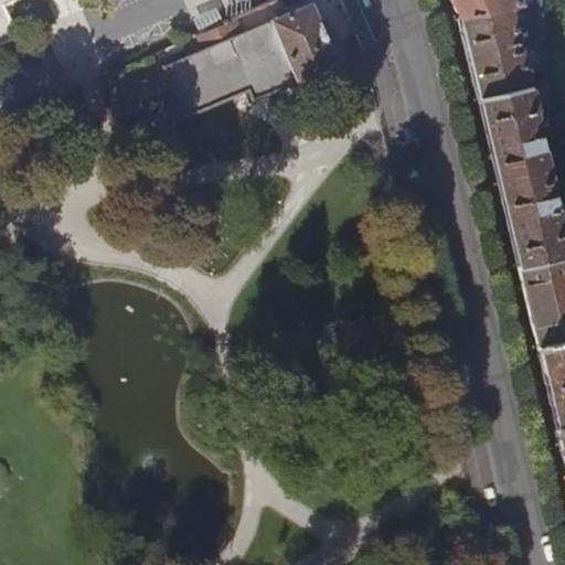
[(0,0),(0,44),(16,38),(2,7),(19,0),(0,0)]
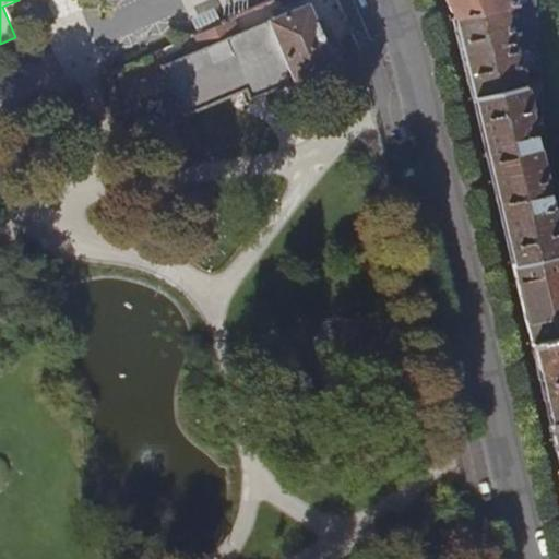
[(445,0),(454,20),(530,0),(445,0)]
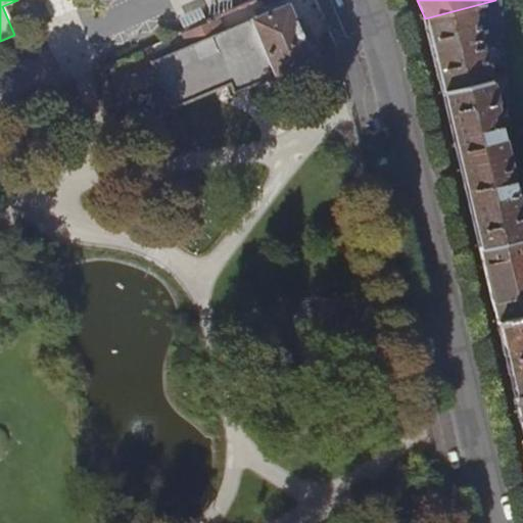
[(504,39),(501,0),(495,0),(425,18),(442,93),(490,81),(482,49),(481,45),(504,39)]
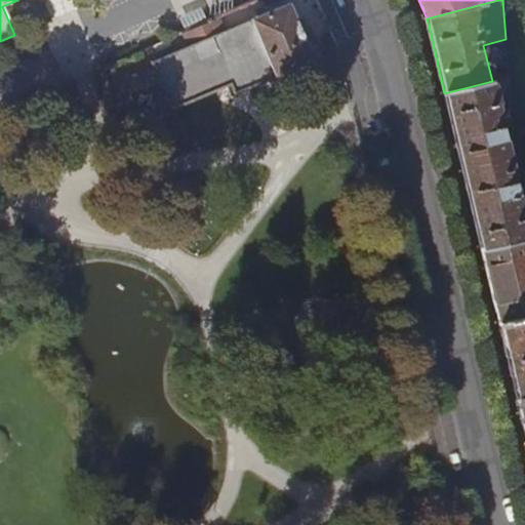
[(210,37),(215,50),(199,57),(193,44),(151,63),(170,109),(214,90),(230,84),(234,93),(312,61),(287,4),(210,37)]
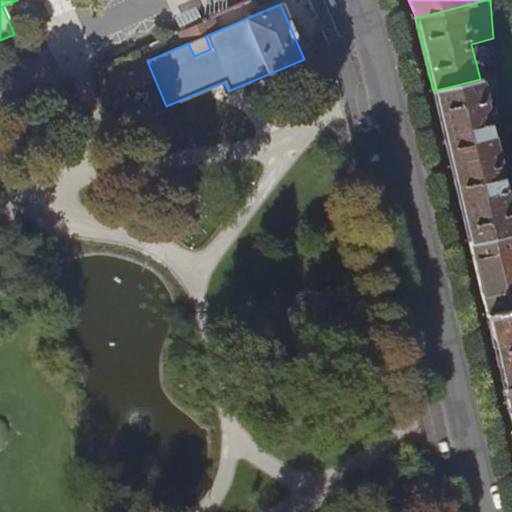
[(493,38),(471,44),(472,48),(493,42),(493,38)]
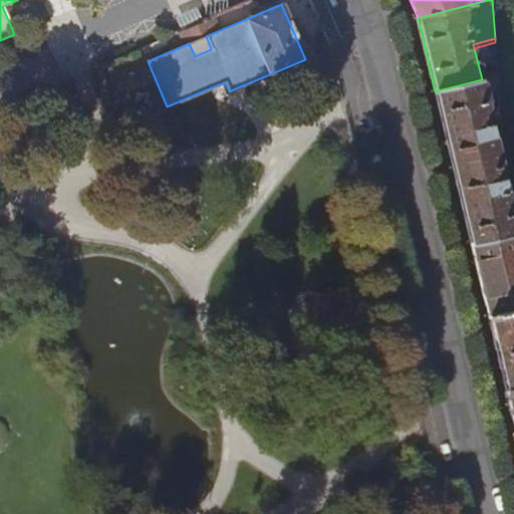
[(482,79),(483,85),(498,84),(497,76),(482,79)]
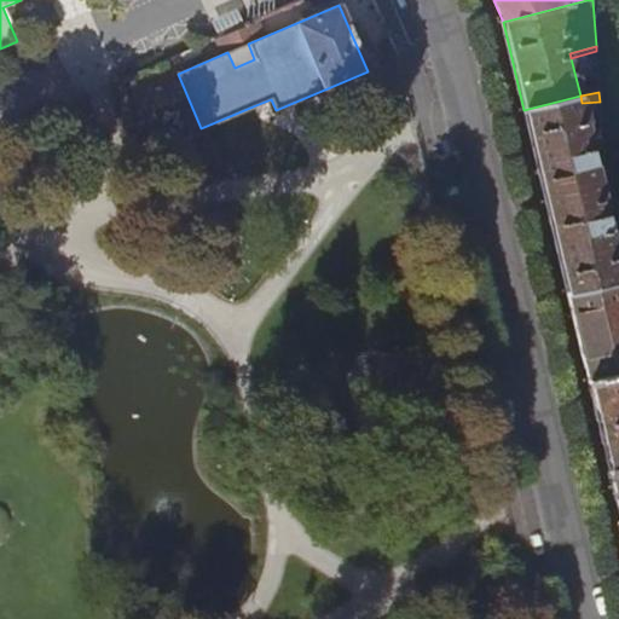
[(544,194),(568,294),(618,282),(618,267),(615,255),(613,255),(583,123),(586,122),(582,103),(580,96),(524,110),(544,194)]
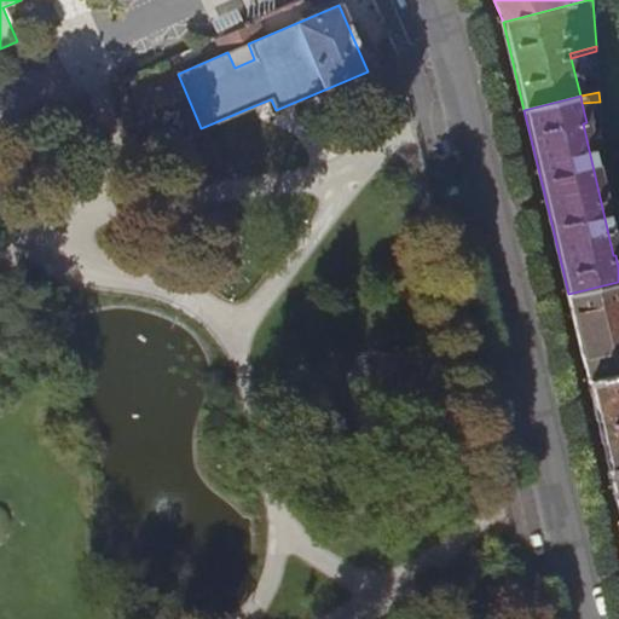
[(618,282),(568,294),(589,382),(618,374),(618,282)]
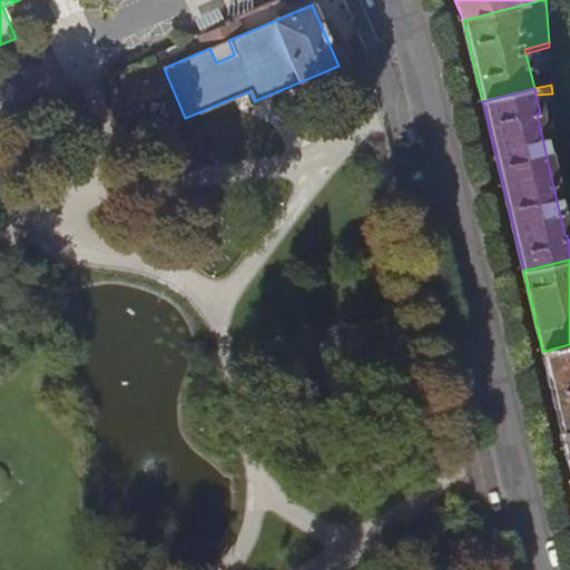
[(320,343),(327,372),(334,371),(326,341),(320,343)]
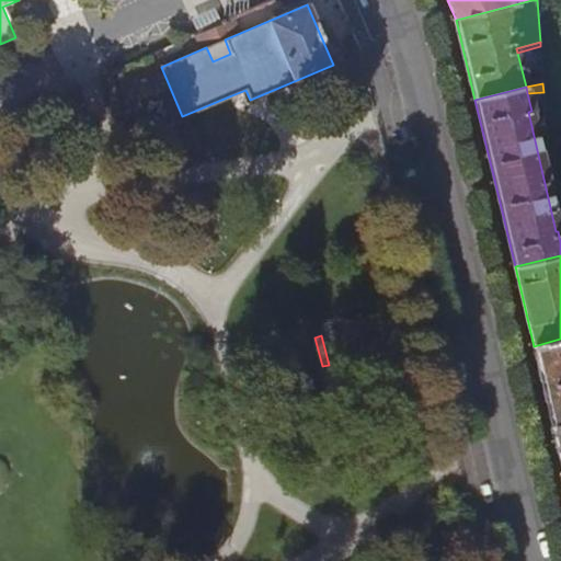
[(560,339),(534,346),(552,426),(560,423),(560,339)]
